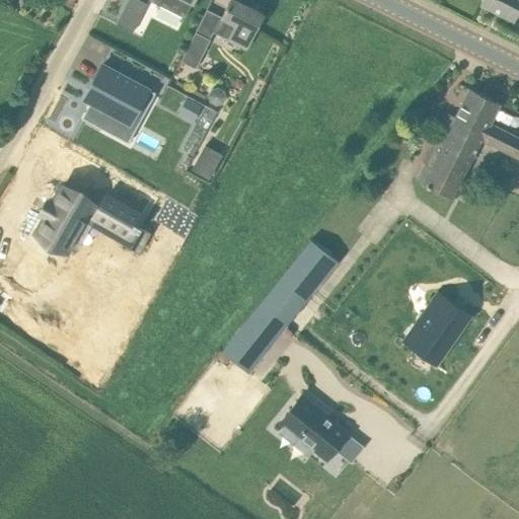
[(133,32),(147,4),(140,0),(128,0),(117,24),(133,32)]
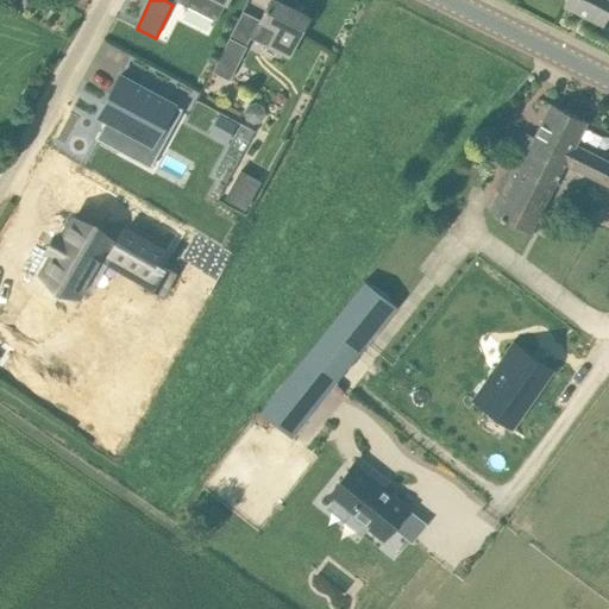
[(175,0),(217,20),(225,4),(226,0),(175,0)]
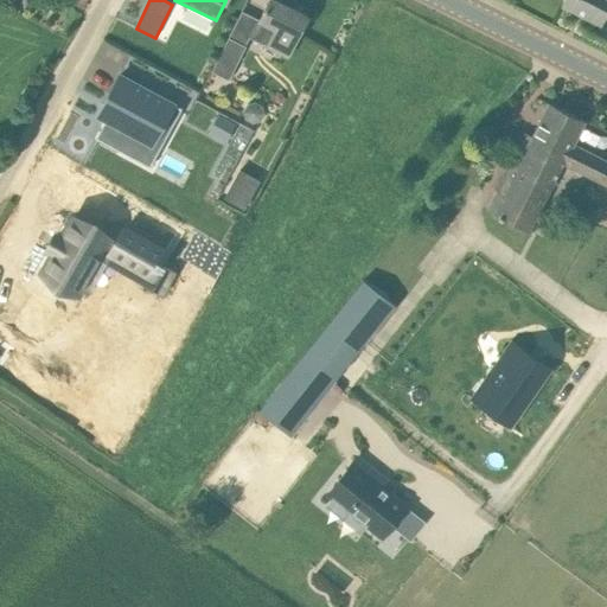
[(287,56),(307,17),(275,0),(268,0),(259,20),(254,18),(244,36),(267,46),(287,56)]
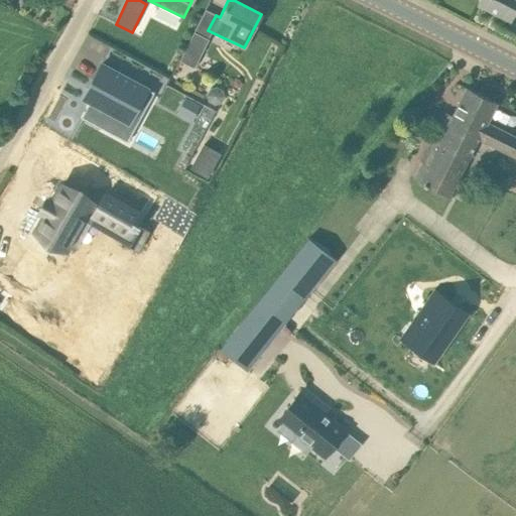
[(515,13),(515,0),(480,0),(478,5),(510,21),(514,13),(515,13)]
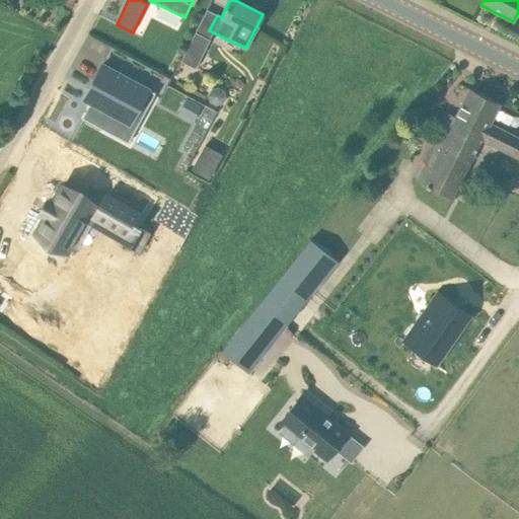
[(195,68),(210,40),(196,32),(180,61),(195,68)]
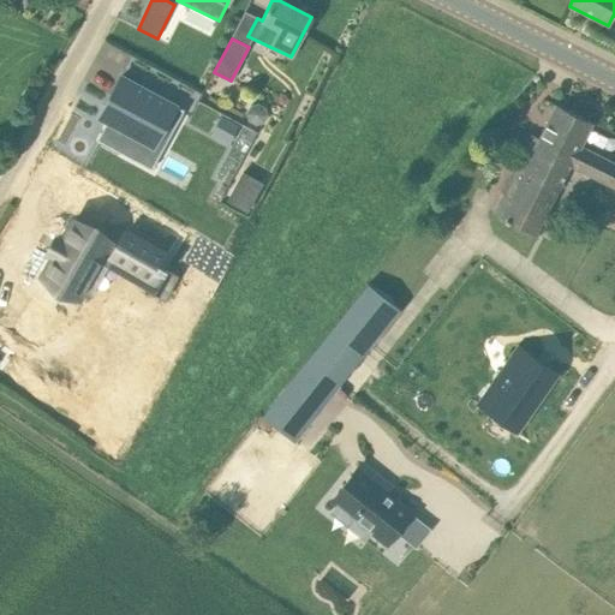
[(107,120),(97,139),(136,160),(145,141),(154,145),(166,124),(173,129),(183,112),(183,113),(185,109),(129,78),(125,77),(121,75),(119,79),(117,85),(100,117),(107,120)]
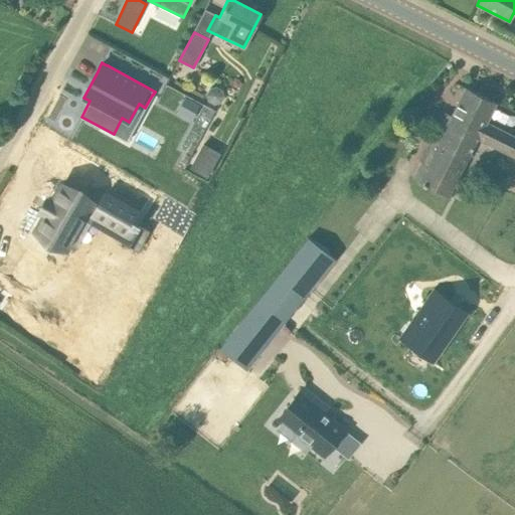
[(209,89),(206,96),(208,103),(214,105),(221,103),(224,97),(222,91),(216,87),(209,89)]
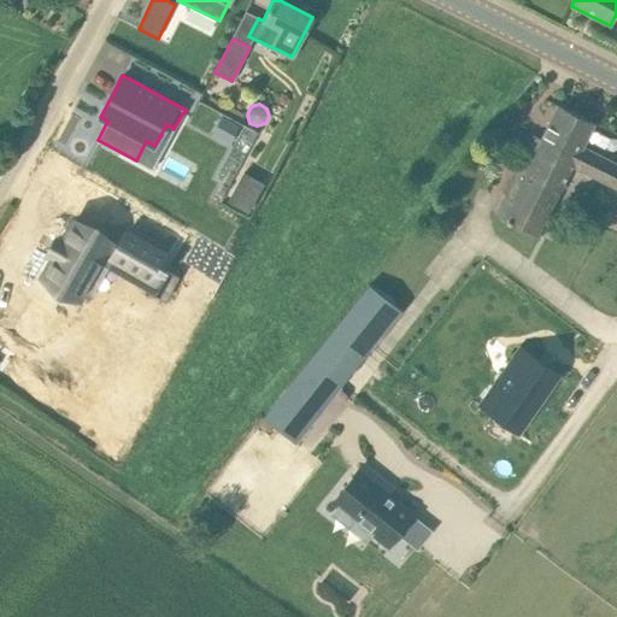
[(579,157),(573,168),(616,189),(616,162),(583,146),(594,123),(558,105),(541,139),(579,157)]
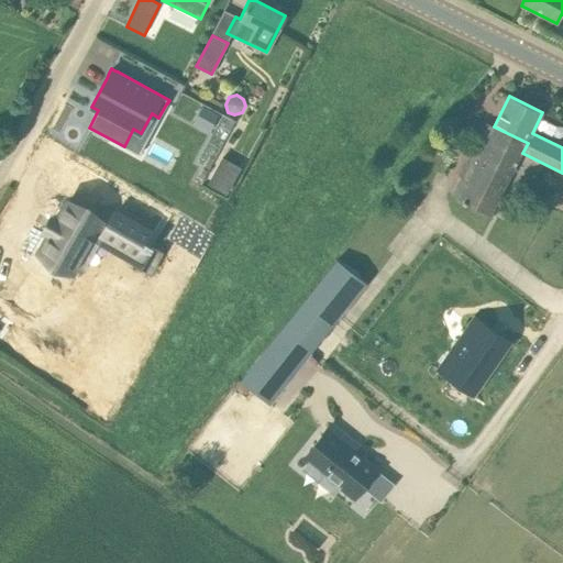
[(203,106),(198,116),(213,124),(219,114),(203,106)]
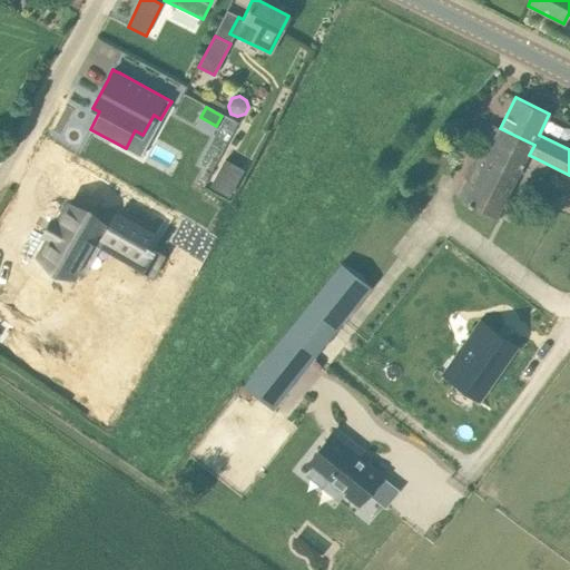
[(528,155),(529,155),(534,145),(500,128),(493,126),(493,127),(488,126),(482,139),(485,140),(458,197),(497,217),(528,155)]
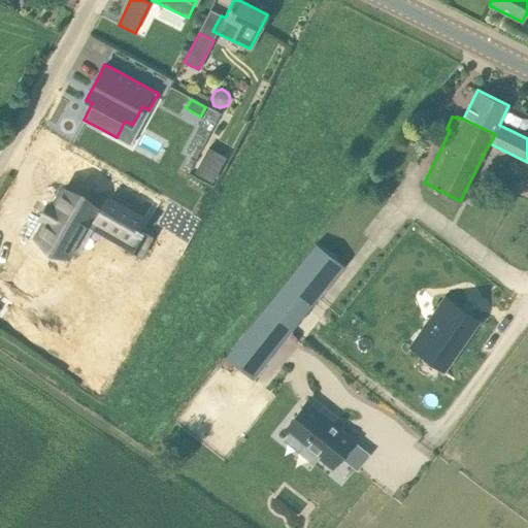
[(208,149),(194,174),(211,184),(225,158),(208,149)]
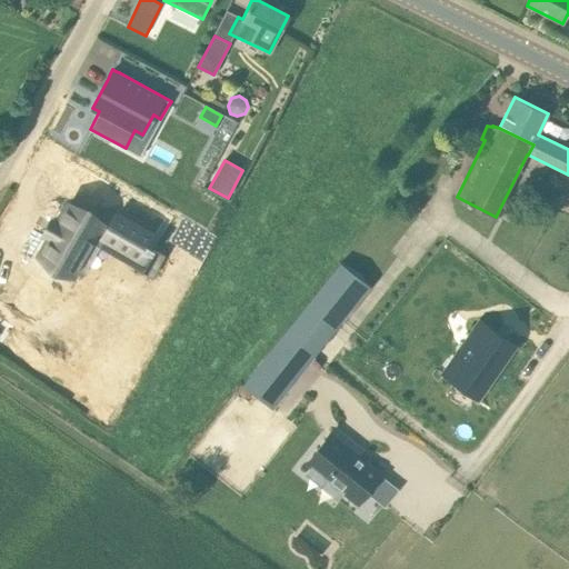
[(55,237),(43,257),(83,280),(85,277),(92,281),(103,259),(139,279),(151,257),(136,249),(142,238),(100,215),(97,220),(71,206),(61,225),(59,223),(52,236),(55,237)]
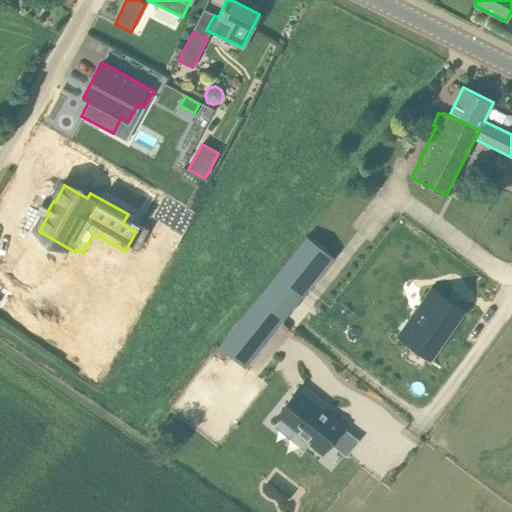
[(306,236),(218,346),(245,367),(333,257),(307,237),(306,236)]
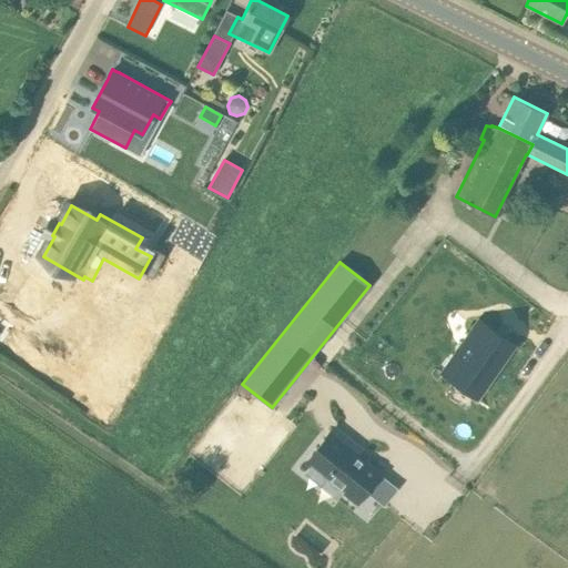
[(477,397),(515,343),(514,342),(511,345),(477,322),(479,318),(478,318),(440,373),(442,373),(444,372),(477,395),(476,396),(477,397)]
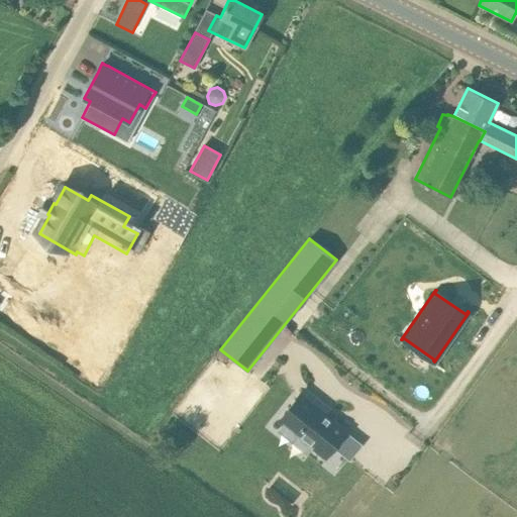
[(350,432),(308,393),(284,419),(325,458),(350,432)]
